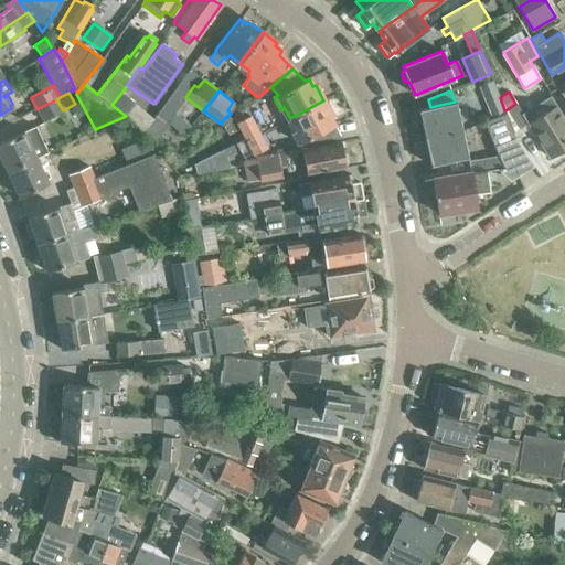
[(112,105),(126,116),(135,103),(121,93),(112,105)]
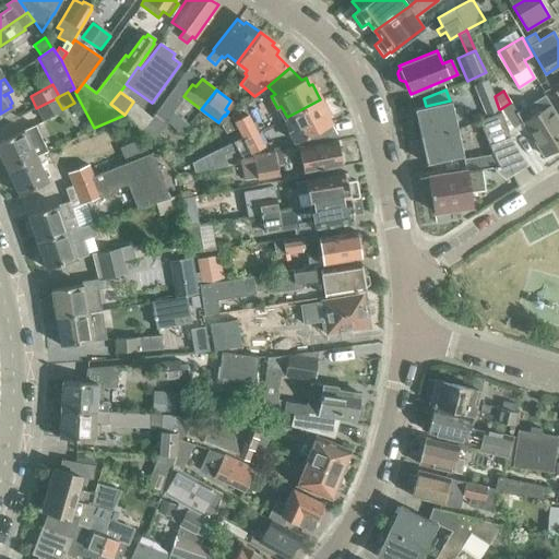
[(495,96),(494,95),(480,100),(487,117),(500,110),(499,109),(495,96)]
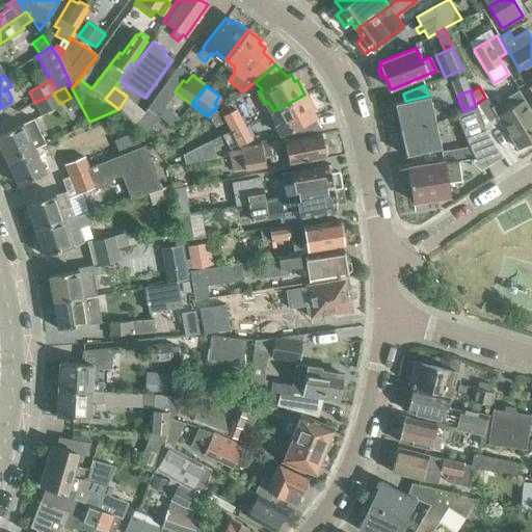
[(501,103),(493,108),(498,116),(517,149),(531,138),(531,115),(517,92),(510,98),(510,97),(501,103)]
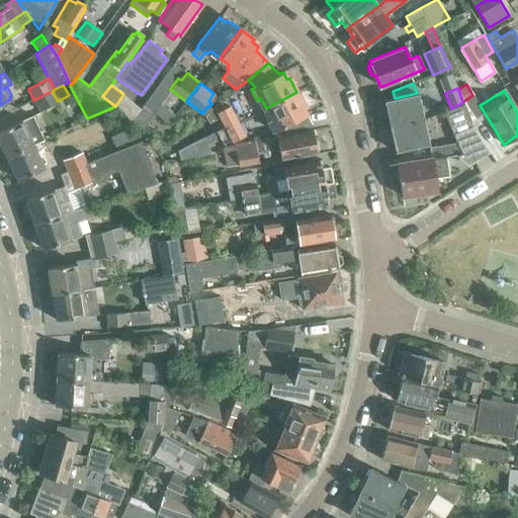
[(58,101),(52,91),(33,100),(39,111),(58,101)]
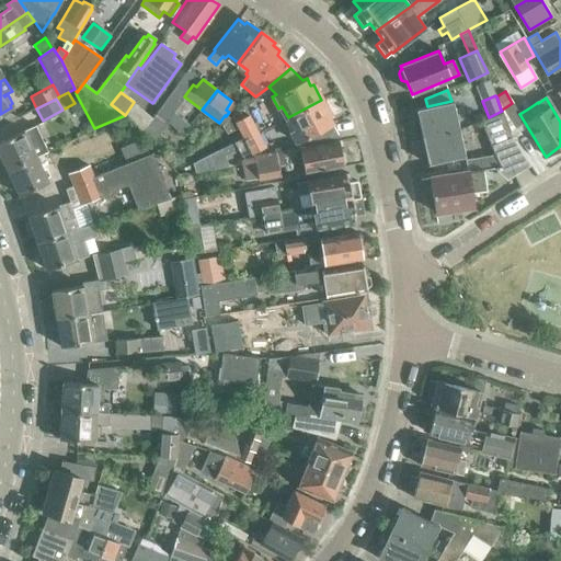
[(294,129),(289,130),(296,144),(305,138),(307,142),(338,137),(328,117),(330,115),(321,100),(288,117),(294,129)]
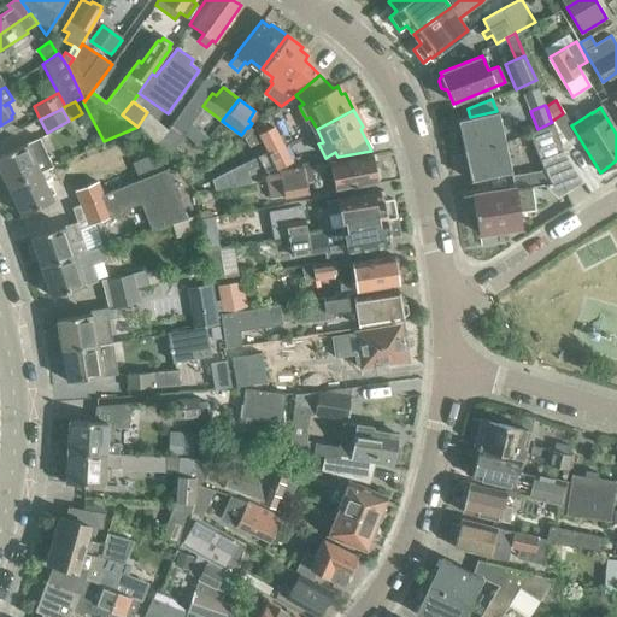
[(459,150),(463,148),(463,151),(504,141),(497,111),(470,117),(457,121),(459,134),(457,135),(454,139),(457,148),(459,150)]
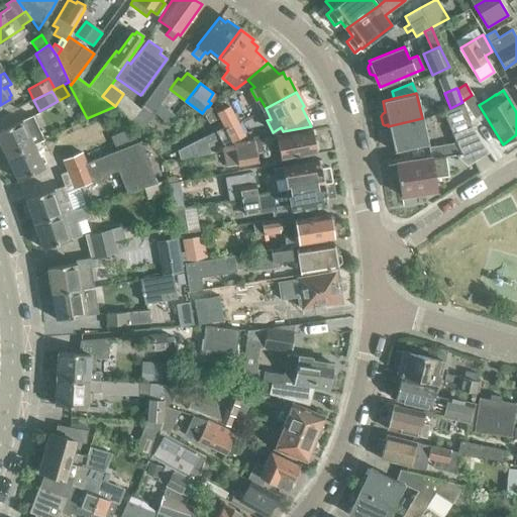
[(462,101),(474,118),(484,113),(479,105),(472,95),(462,101)]
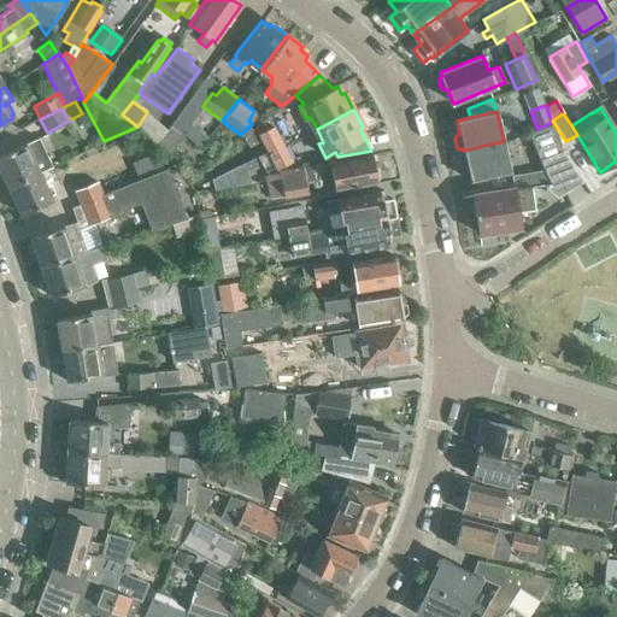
[(260,150),(263,153),(281,144),(268,118),(242,139),(248,147),(260,140),(264,147),(260,150)]
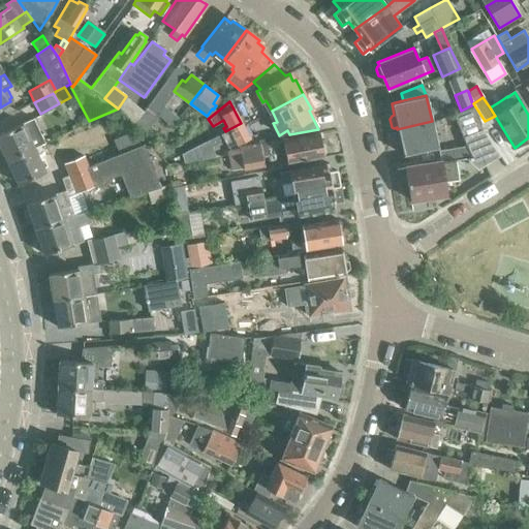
[(473,105),(453,114),(466,147),(472,157),(478,154),(480,159),(495,151),(498,156),(497,156),(497,157),(499,156),(485,133),(473,105)]
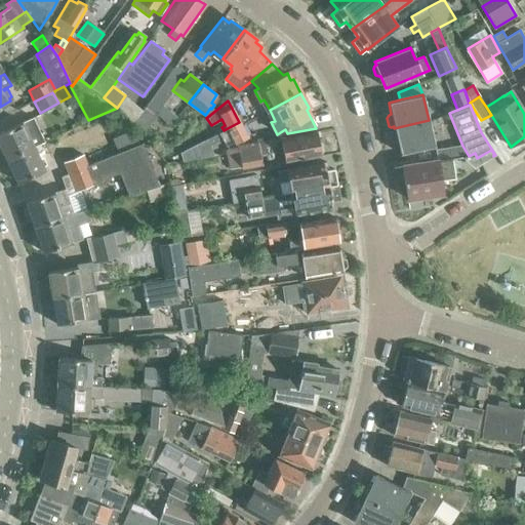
[(165,107),(158,115),(170,125),(177,117),(165,107)]
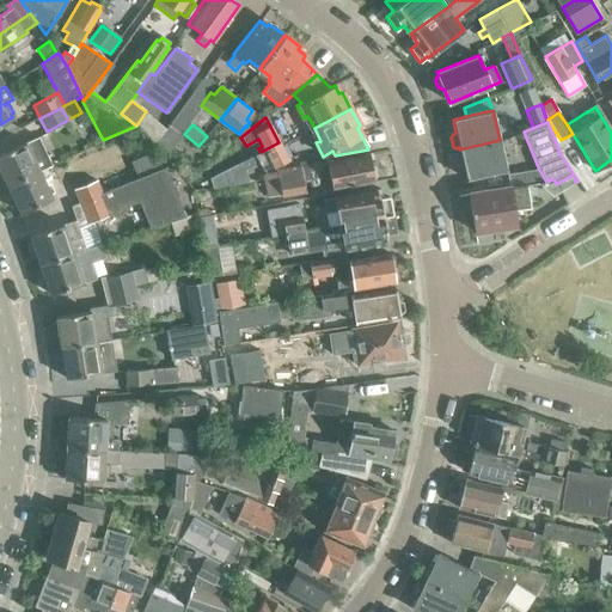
[(37,136),(0,153),(0,170),(7,185),(38,170),(40,171),(51,166),(37,136)]
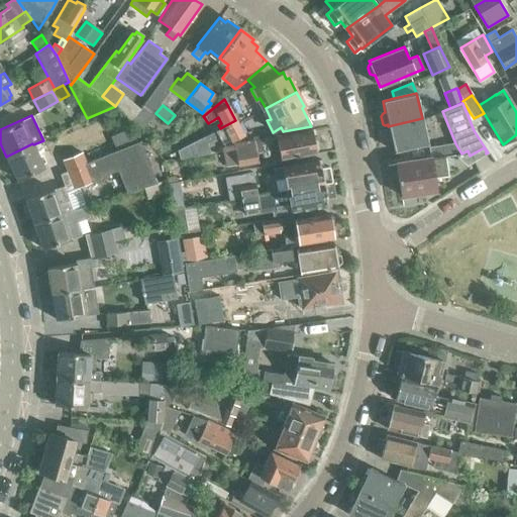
[(428,143),(422,118),(388,126),(389,128),(386,128),(384,131),(386,138),(389,140),(391,139),(394,151),(428,143)]
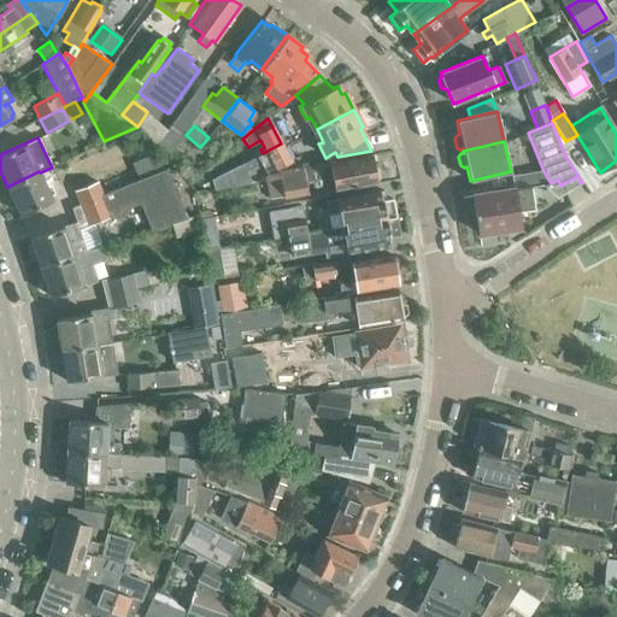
[(281,144),(263,153),(227,171),(231,182),(248,178),(246,171),(260,164),(264,172),(275,166),(276,169),(291,162),(281,144)]
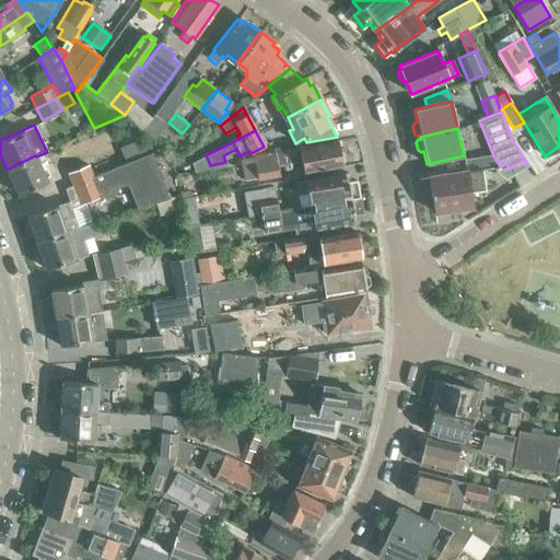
[(119,147),(125,160),(147,151),(141,137),(119,147)]
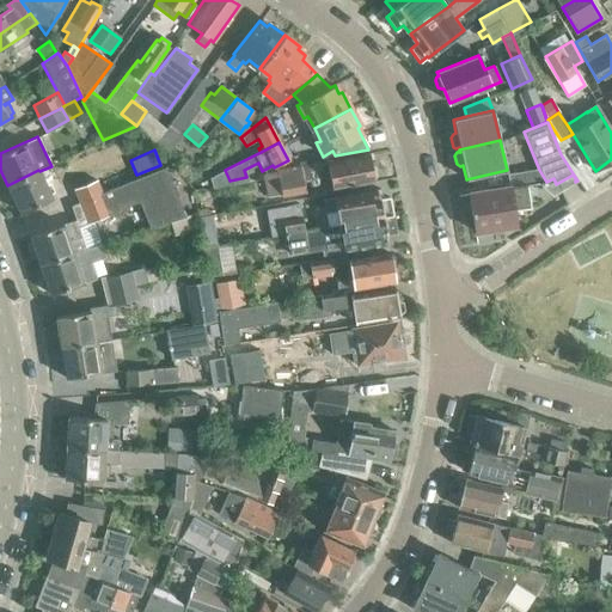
[(369,153),(326,161),(332,189),(374,182),(369,153)]
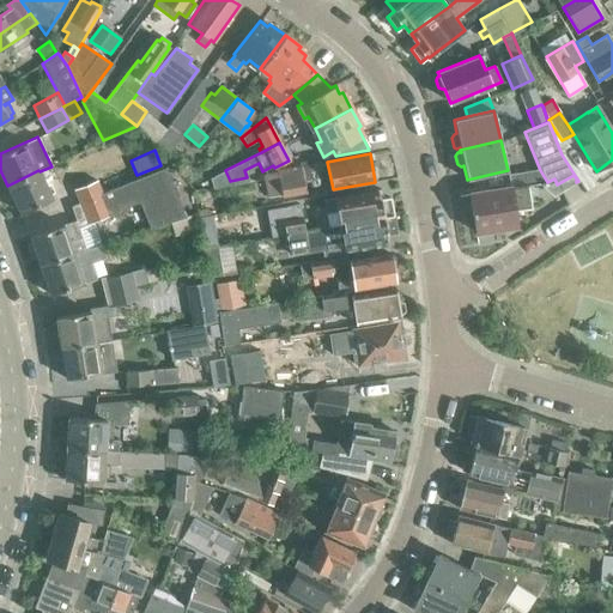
[(277,171),(278,173),(263,175),(268,198),(281,195),(281,196),(305,192),(303,178),(311,177),(309,165),(277,171)]
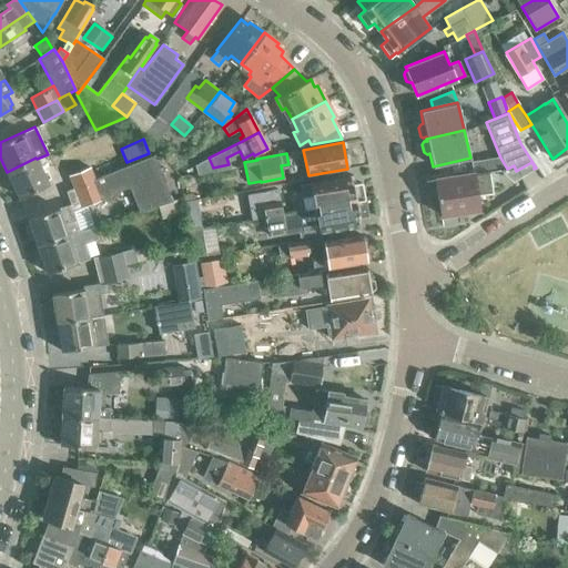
[(166,160),(173,168),(182,161),(179,156),(171,155),(166,160)]
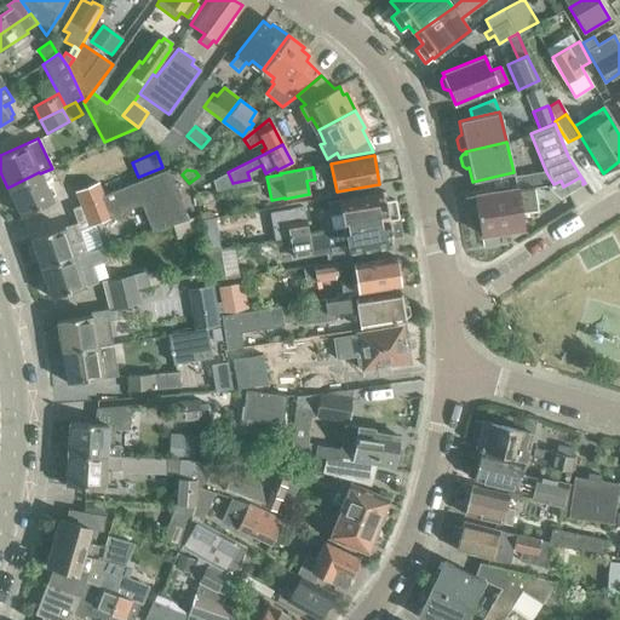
[(187,220),(166,171),(103,196),(112,218),(141,207),(150,231),(187,220)]
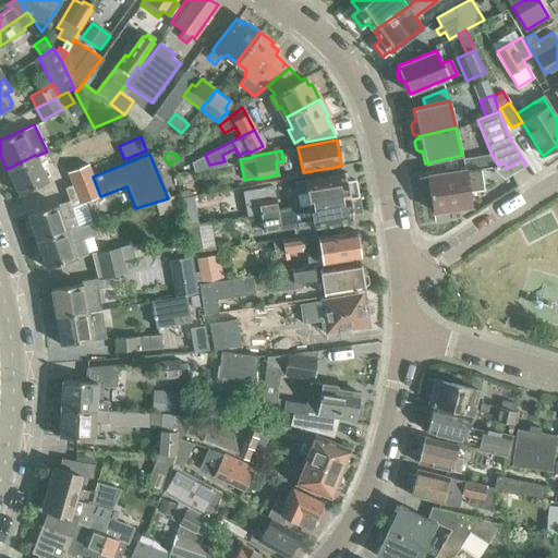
[(36,156),(35,155),(7,169),(19,194),(47,181),(36,156)]
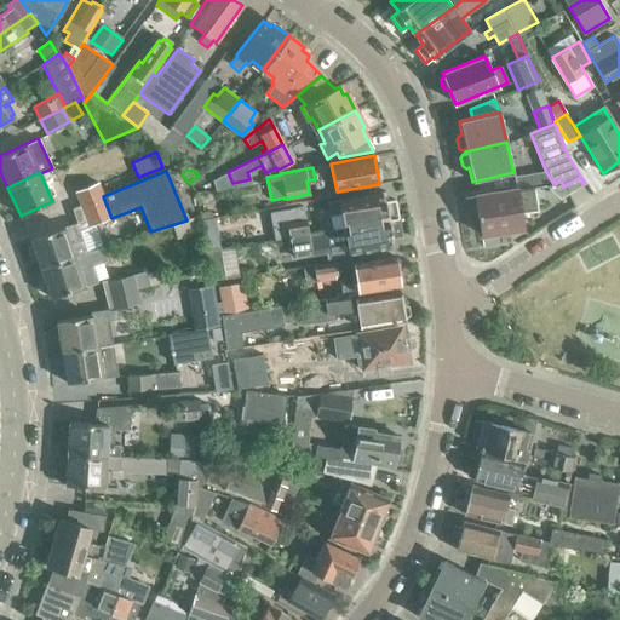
[(514,178),(516,190),(533,188),(554,184),(546,172),(514,178)]
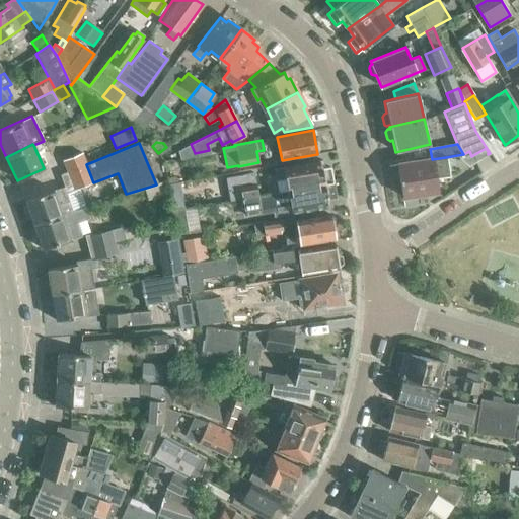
[(86,164),(81,152),(63,160),(67,171),(86,164)]
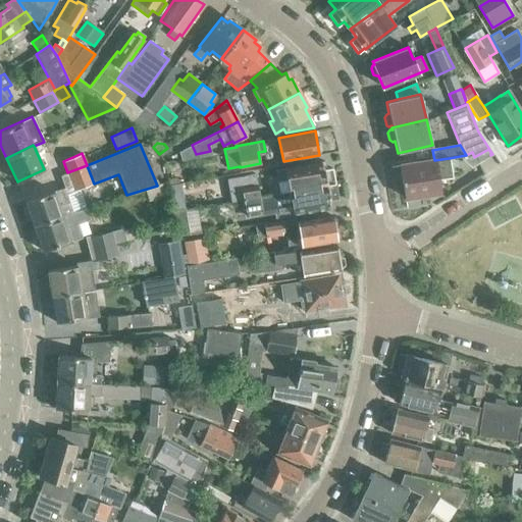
[(449,158),(434,160),(400,165),(405,198),(440,192),(438,179),(453,177),(449,158)]
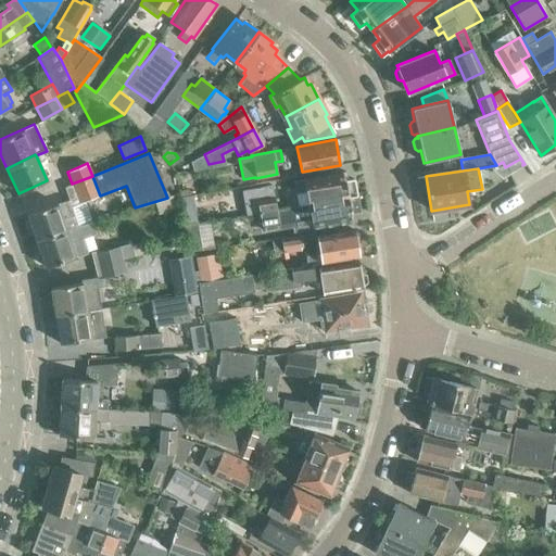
[(303,179),(292,181),(294,193),(305,191),(307,204),(348,197),(345,181),(344,180),(343,180),(342,173),(303,179)]
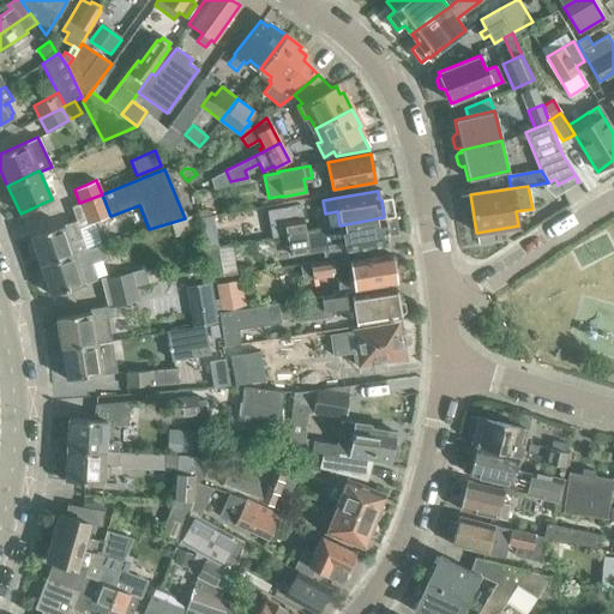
[(73,216),(76,220),(78,229),(110,216),(102,194),(79,203),(83,211),(73,216)]
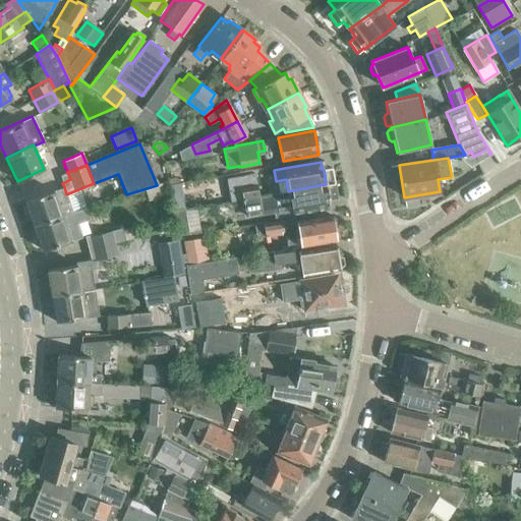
[(254,174),(226,180),(230,201),(242,199),(258,196),(254,174)]
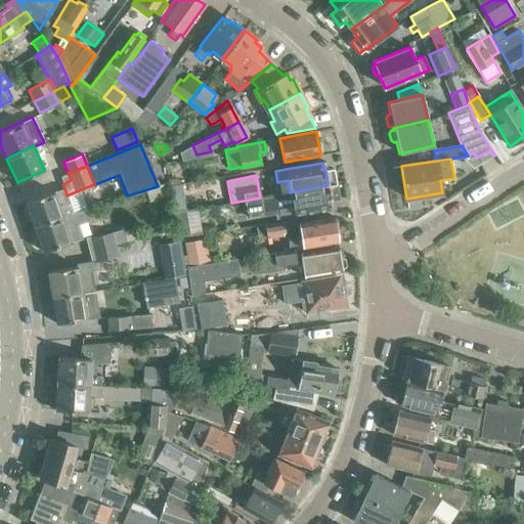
[(173,212),(184,210),(180,183),(168,185),(173,212)]
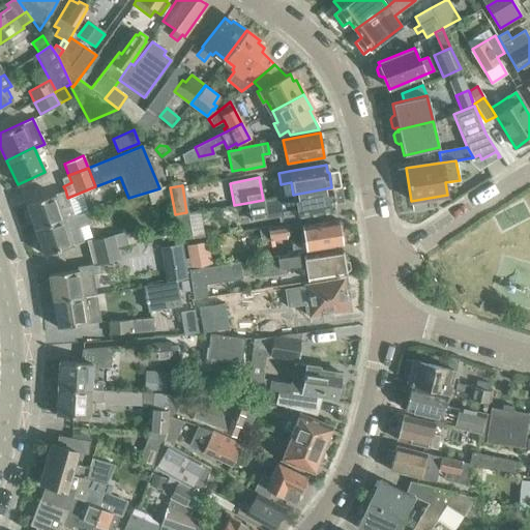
[(263,200),(246,203),(249,219),(280,214),(281,221),(334,211),(333,204),(334,204),(334,203),(334,202),(331,187),(293,195),(263,200)]
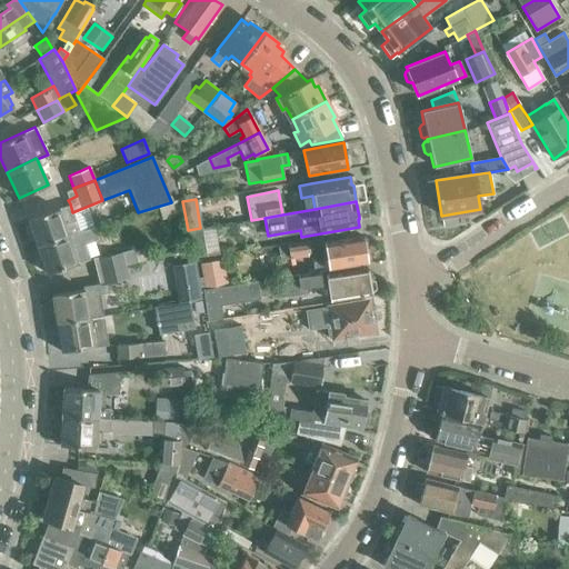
[(179,215),(175,202),(156,208),(160,220),(179,215)]
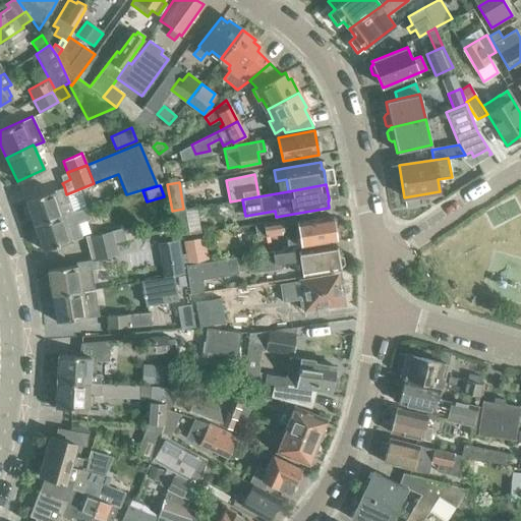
[(53,190),(25,200),(34,225),(62,216),(72,212),(66,194),(64,186),(53,190)]
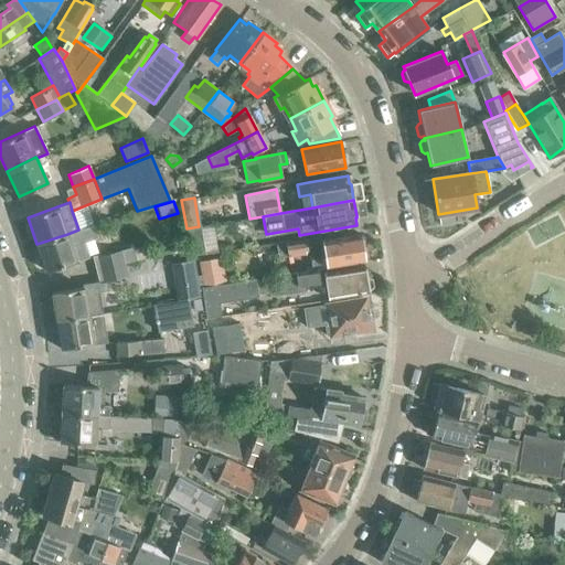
[(78,230),(67,234),(36,244),(45,272),(88,257),(83,242),(91,238),(86,227),(78,230)]
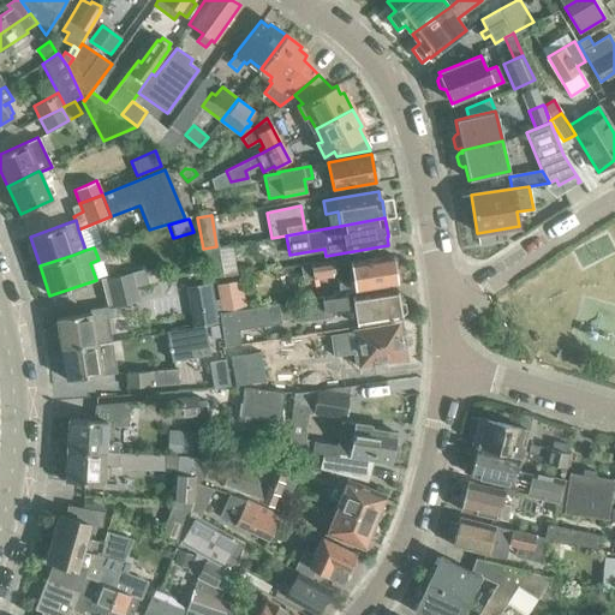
[(218,248),(203,249),(208,278),(222,276),(218,248)]
